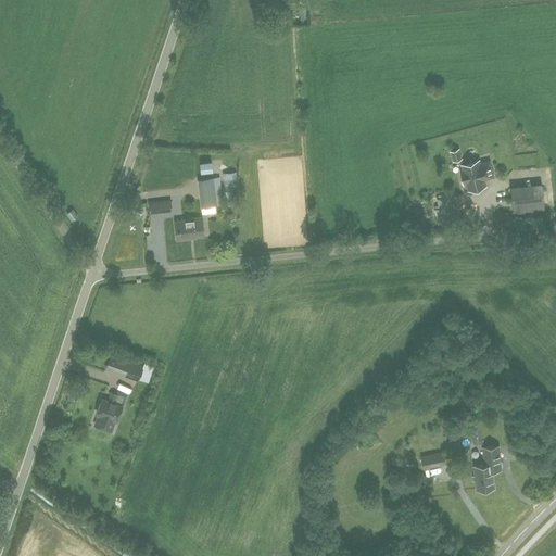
[(453,161),(460,159),(458,149),(451,151),(453,161)]
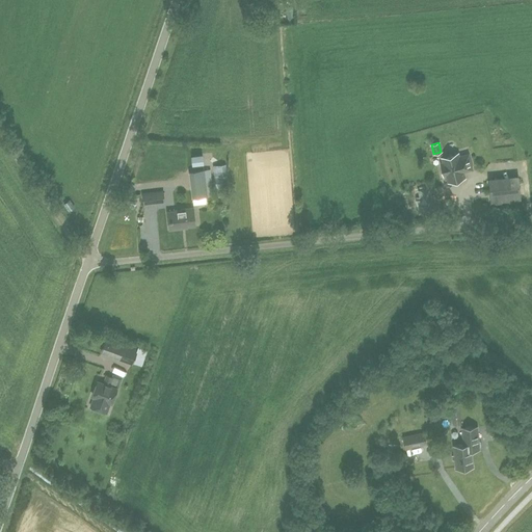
[(458,157),(457,153),(443,158),(444,163),(441,164),(444,175),(447,174),(449,182),(464,178),(462,170),(466,169),(466,170),(472,169),(468,155),(458,157)]
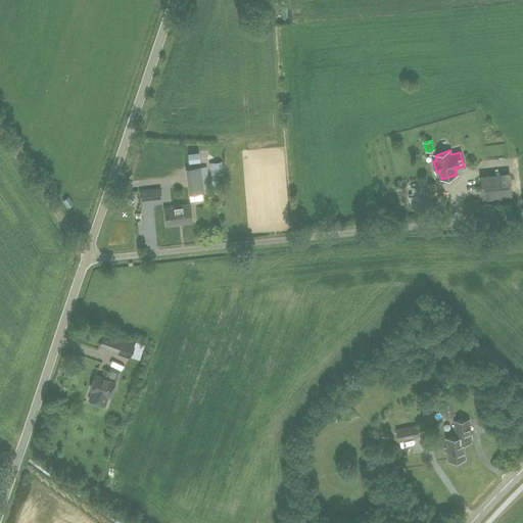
[(208,187),(206,167),(200,168),(186,170),(189,194),(207,192),(206,187),(208,187)]
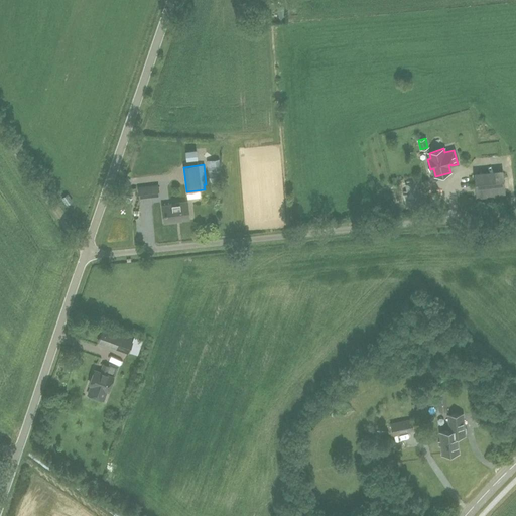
[(477,199),(505,196),(503,171),(477,173),(475,176),(477,199)]
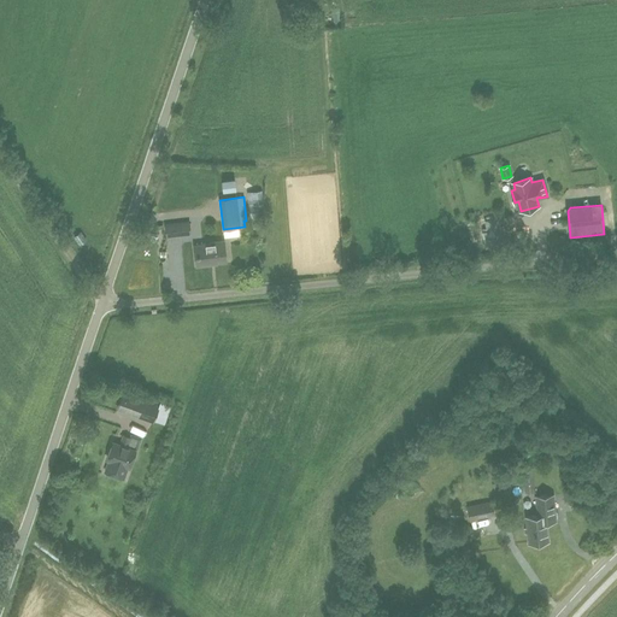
[(504,230),(501,216),(481,218),(486,248),(511,244),(509,230),(504,230)]
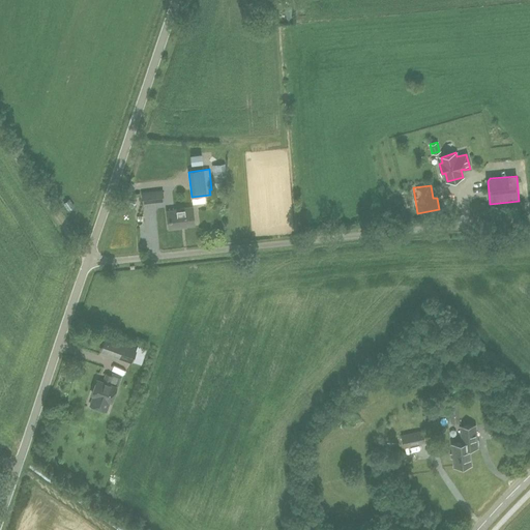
[(143,204),(164,201),(162,190),(142,194),(143,204)]
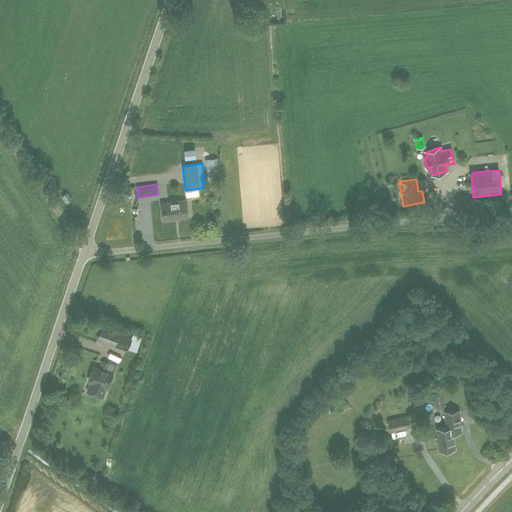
[(163,221),(174,219),(174,218),(188,217),(186,200),(173,201),(173,202),(161,204),(163,221)]
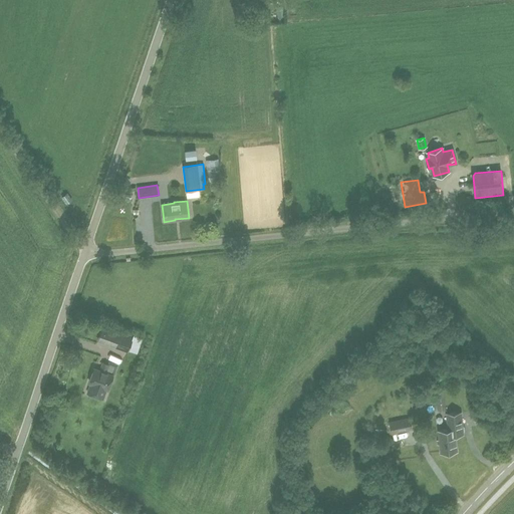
[(127,350),(133,336),(102,326),(97,340),(127,350)]
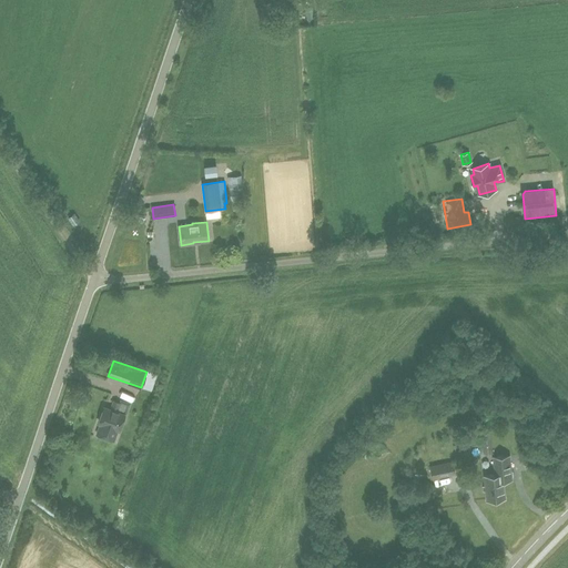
[(100,423),(95,435),(114,442),(119,429),(129,404),(122,402),(121,404),(113,401),(110,409),(104,407),(99,423),(100,423)]
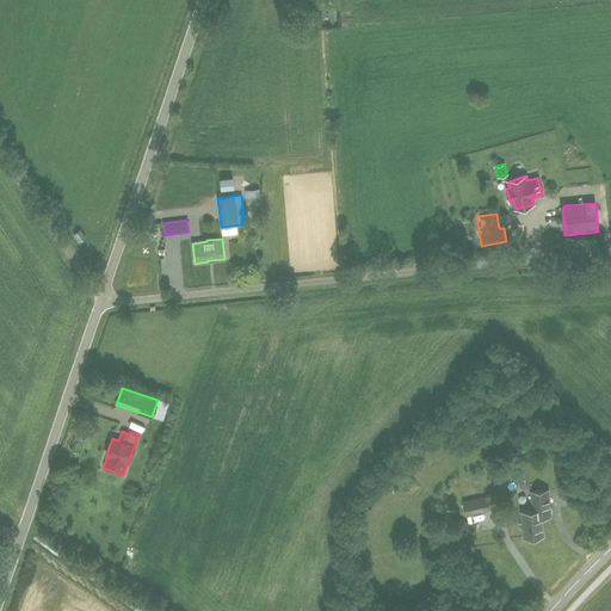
[(520,488),(530,487),(526,463),(518,464),(520,488)]
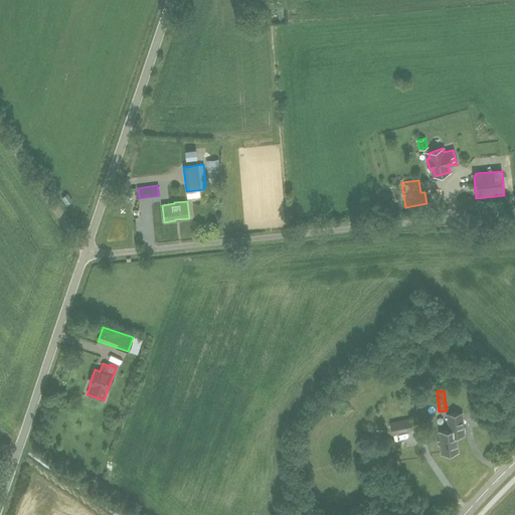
[(451,453),(459,452),(457,437),(466,436),(464,412),(446,413),(448,430),(439,431),(441,454),(443,453),(446,455),(450,454),(451,453)]
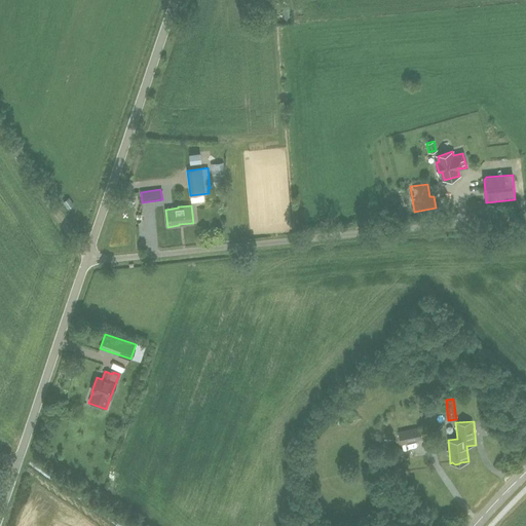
[(401,444),(421,440),(419,426),(399,429),(401,444)]
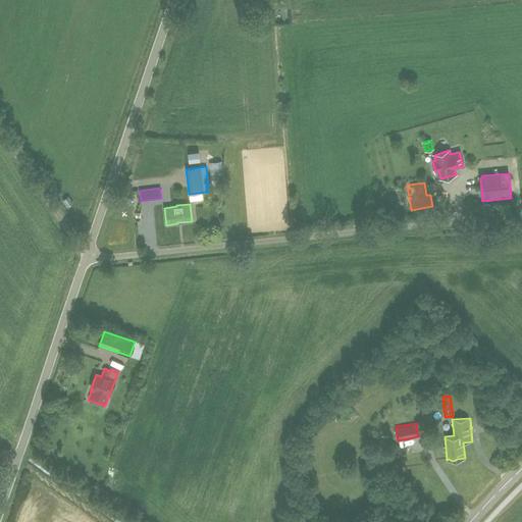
All buildings are outlined.
